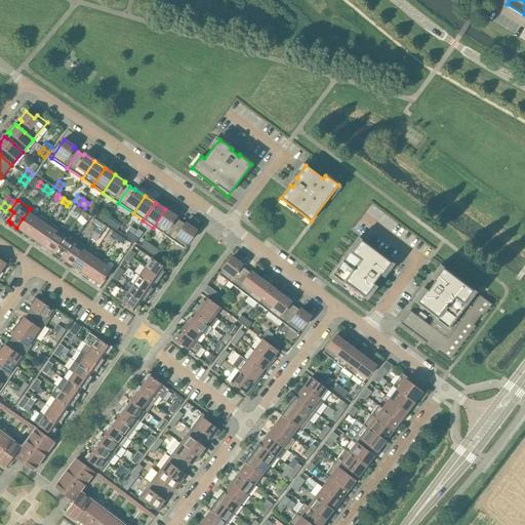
[(79,214),(82,210),(77,206),(74,211),(79,214)]
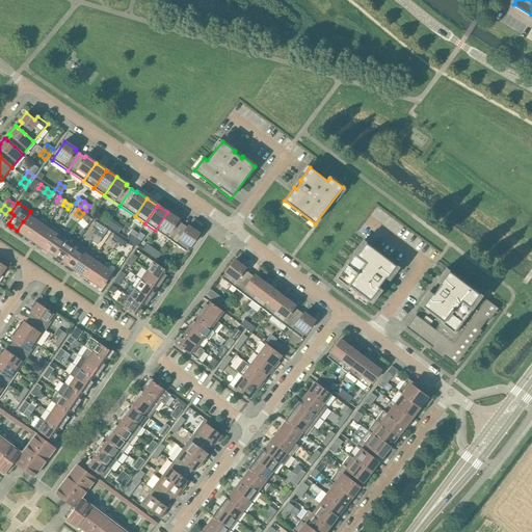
[(37,221),(36,221),(28,215),(31,211),(30,211),(30,212),(23,221),(17,231),(23,235),(24,234),(27,236),(37,221)]
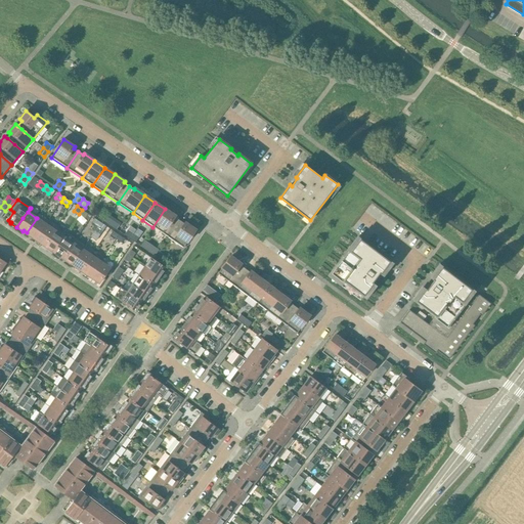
[(168,237),(179,221),(175,217),(175,216),(165,209),(153,227),(168,237)]
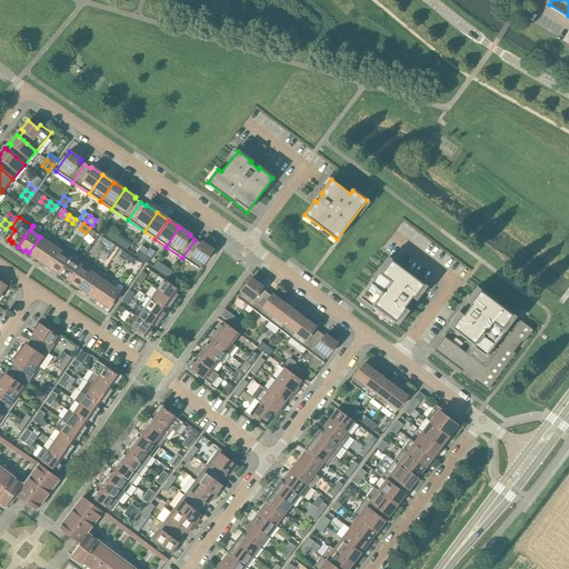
[(89,228),(86,232),(92,237),(96,232),(89,228)]
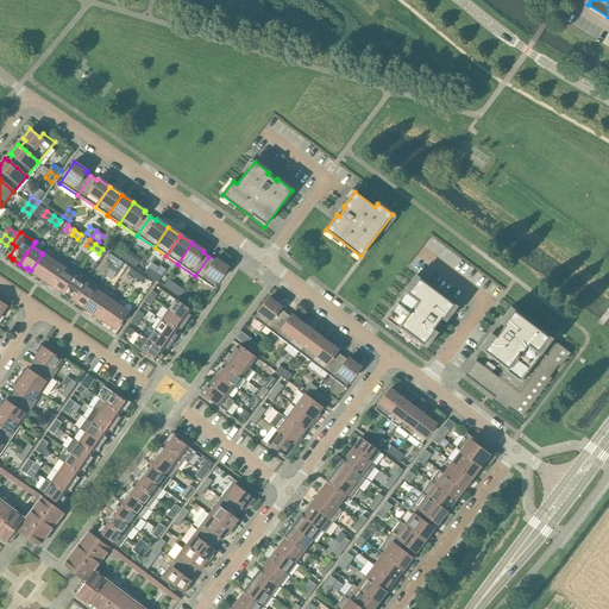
[(48,268),(56,256),(45,249),(42,253),(43,253),(31,270),(35,274),(33,275),(41,278),(48,268)]
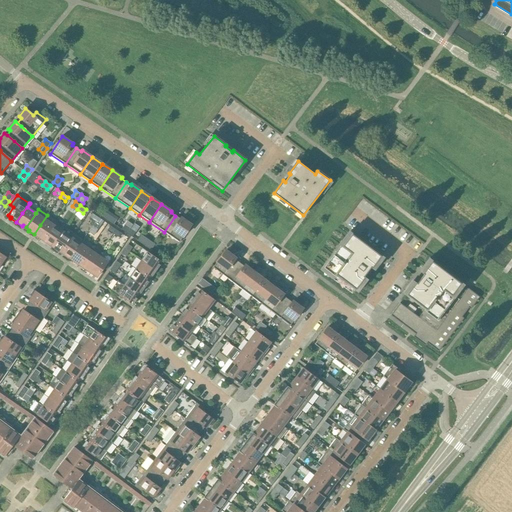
[(106,210),(102,216),(106,219),(110,213),(106,210)]
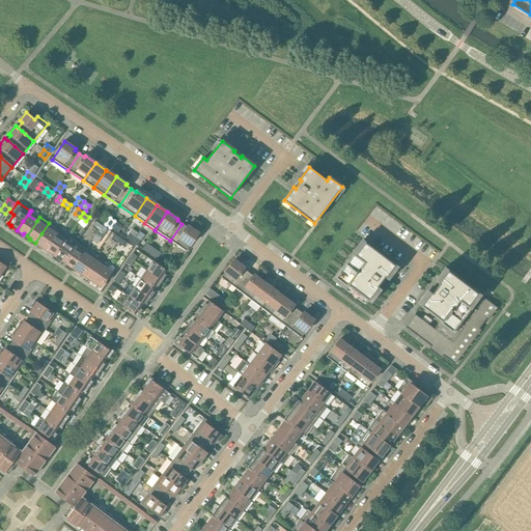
[(58,229),(49,223),(42,233),(35,243),(42,248),(42,247),(45,249),(51,240),(58,229)]
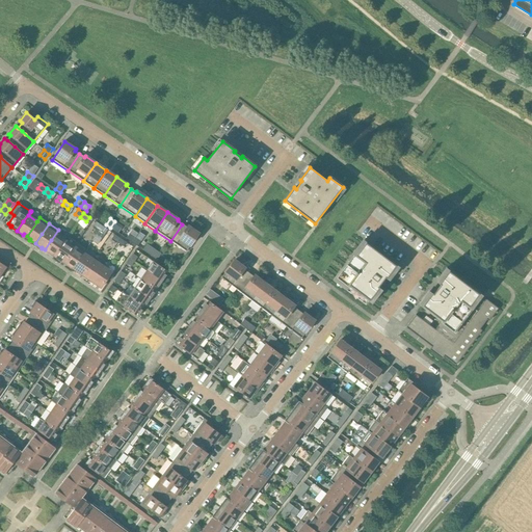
[(182,224),(170,241),(186,251),(198,234),(188,227),(187,228),(182,224)]
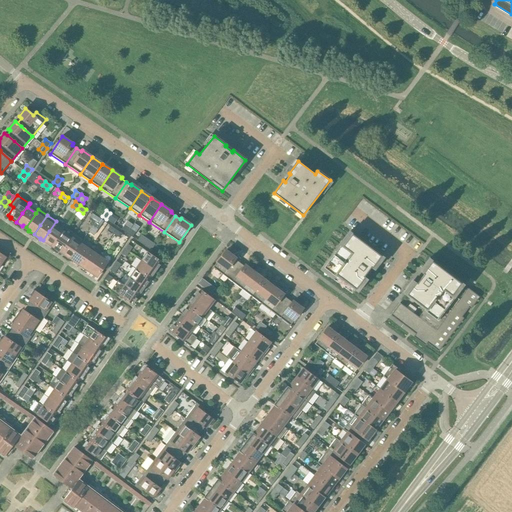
[(92,227),(91,227),(97,231),(101,225),(104,221),(98,217),(95,222),(93,225),(92,227)]
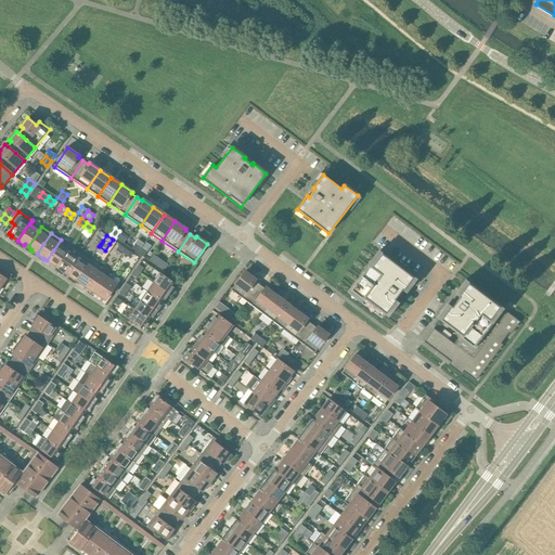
[(71,247),(71,246),(61,240),(53,250),(47,260),(51,262),(50,263),(56,268),(71,247)]
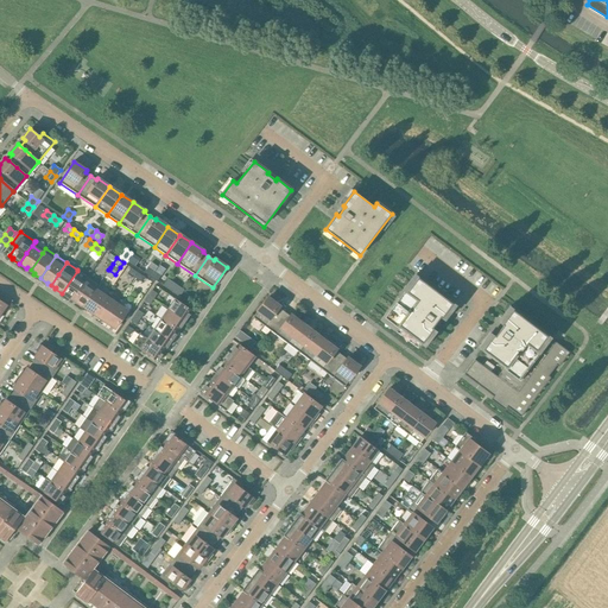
[(151,278),(154,271),(149,266),(144,273),(151,278)]
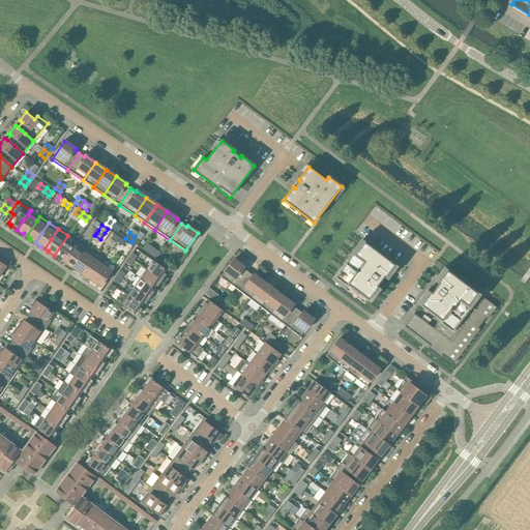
[(117,242),(120,238),(114,234),(111,238),(117,242)]
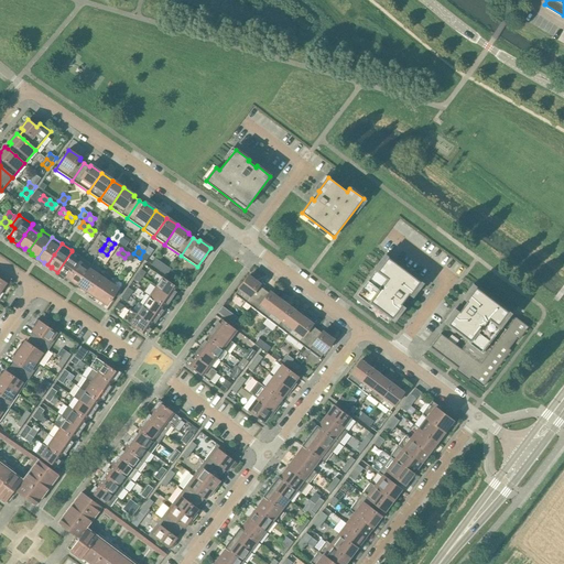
[(82,258),(82,257),(72,250),(72,251),(57,272),(64,277),(64,275),(67,278),(74,268),(82,258)]
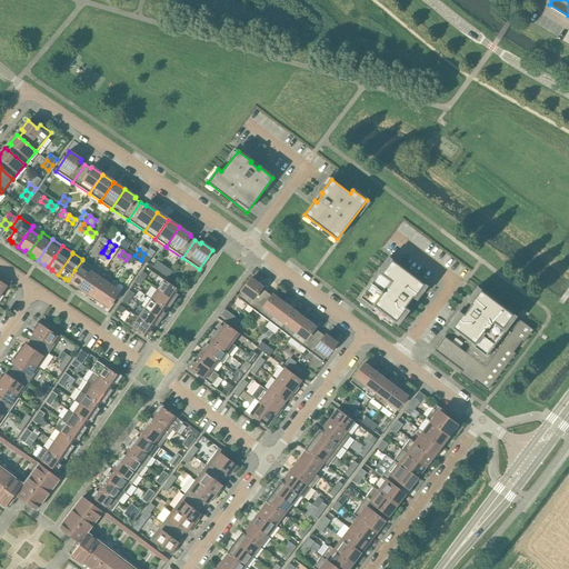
[(145,253),(141,260),(147,263),(151,258),(145,253)]
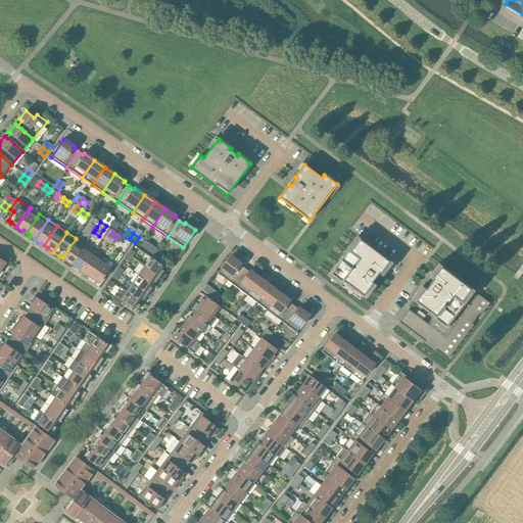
[(84,245),(85,245),(76,238),(76,239),(68,248),(62,257),(66,259),(65,260),(70,265),(78,255),(84,245)]
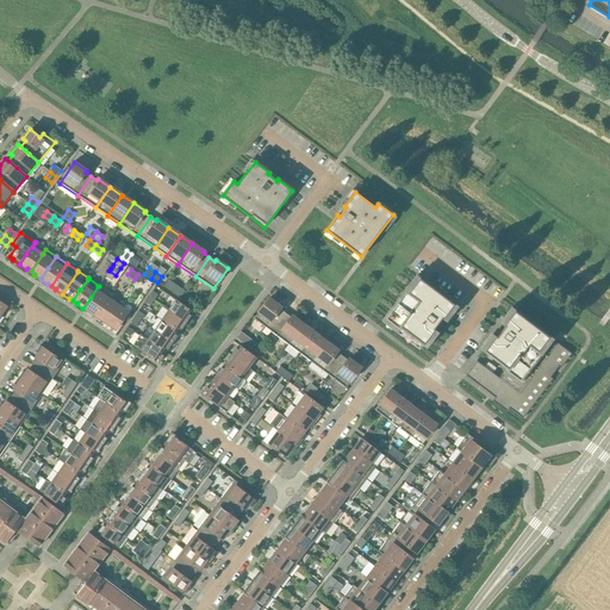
[(454,305),(419,279),(409,292),(406,291),(387,317),(424,344),(435,330),(434,329),(437,323),(442,318),(443,319),(454,305)]
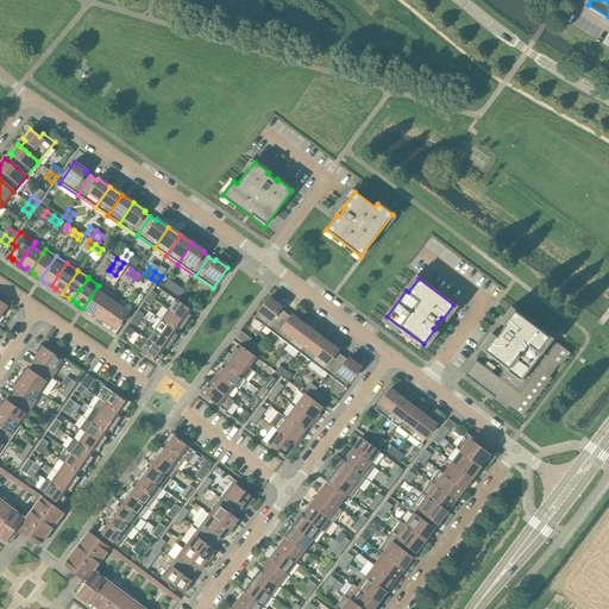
[(108,293),(110,293),(99,286),(98,286),(90,297),(82,308),(89,313),(90,312),(94,314),(106,296),(108,293)]
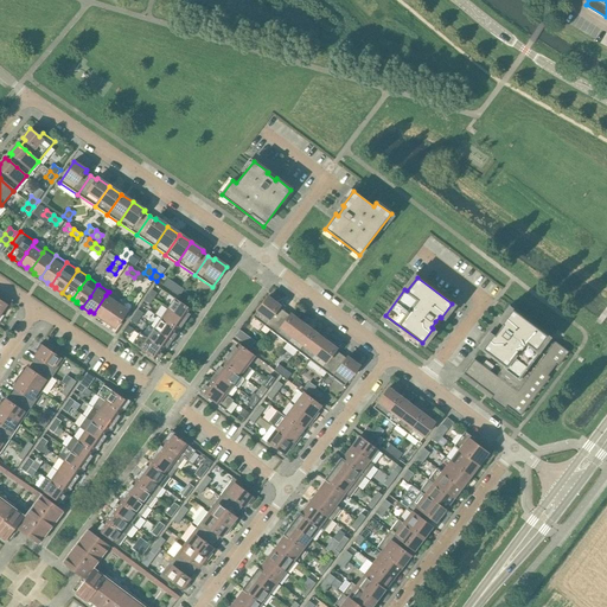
[(184,292),(180,298),(187,302),(191,296),(184,292)]
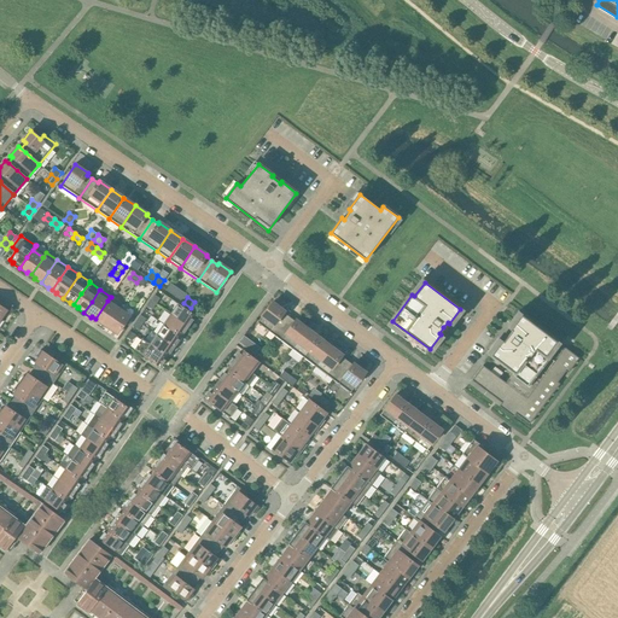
[(108,301),(95,319),(99,321),(99,322),(105,327),(118,309),(108,301)]
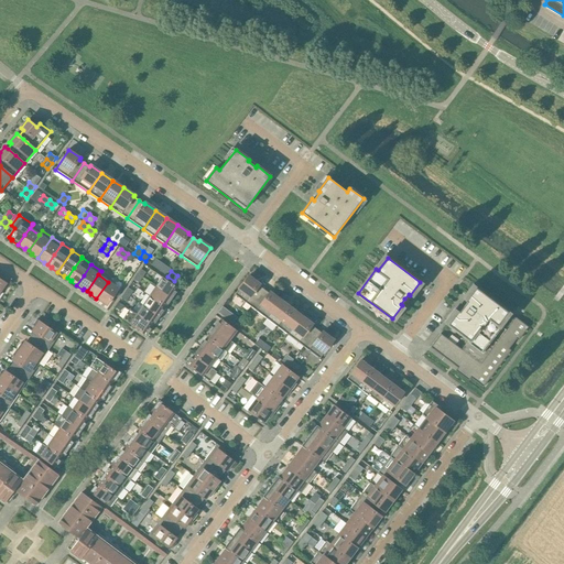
[(250,306),(263,290),(259,285),(260,284),(248,277),(235,294),(250,306)]
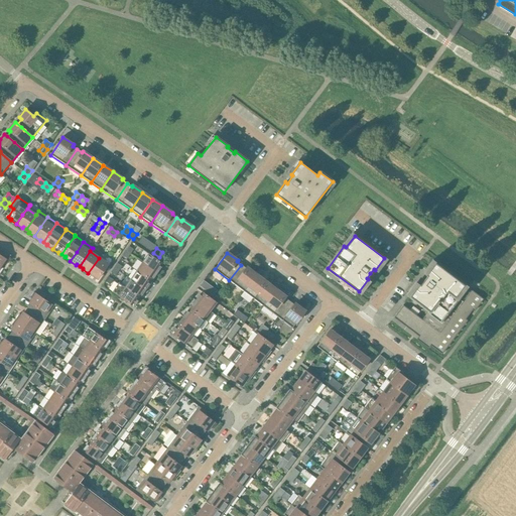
[(142,262),(157,272),(163,264),(148,254),(142,262)]
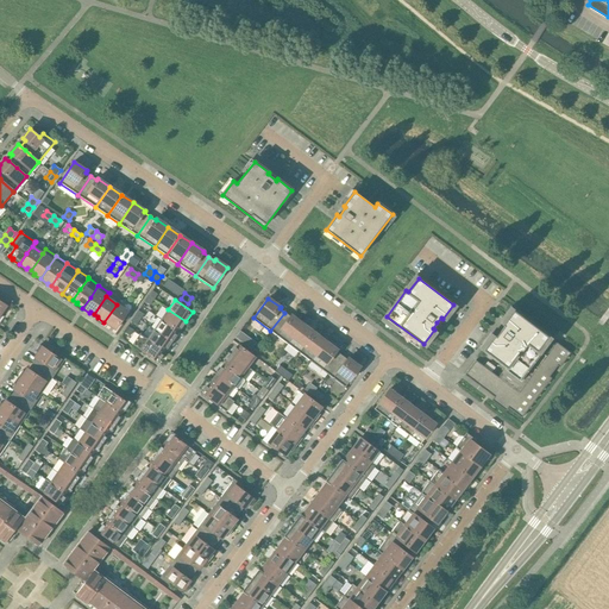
[(117,305),(104,322),(111,327),(112,326),(115,328),(123,319),(126,321),(131,314),(117,305)]
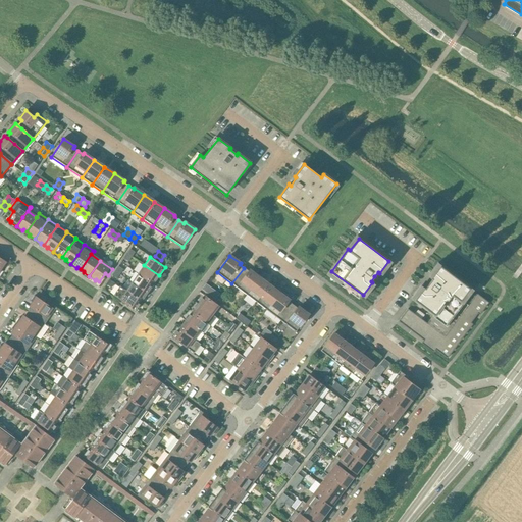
[(153,284),(159,275),(144,265),(138,274),(153,284)]
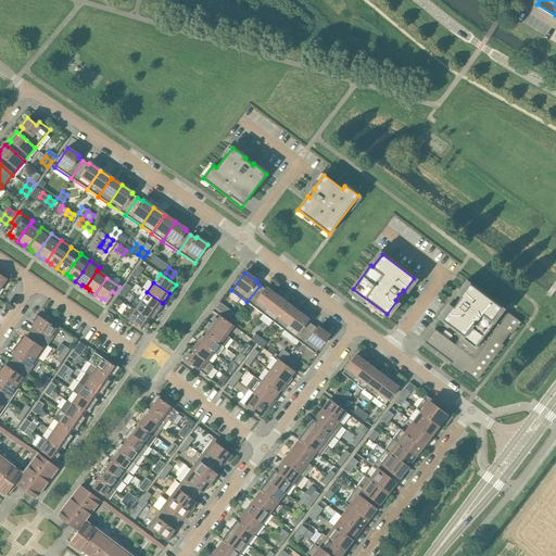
[(498,310),(501,307),(469,283),(458,297),(460,298),(457,302),(453,307),(452,306),(441,319),(463,335),(455,344),(434,329),(424,342),(451,363),(450,364),(449,366),(462,376),(464,373),(477,381),(493,358),(504,345),(502,344),(508,335),(510,336),(521,323),(507,313),(506,315),(503,312),(498,310)]
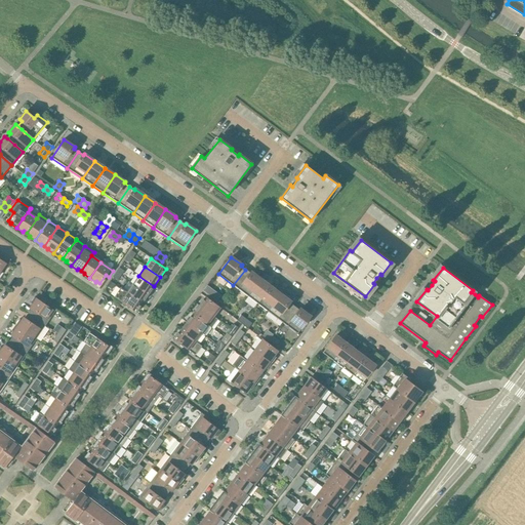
[(248,296),(260,279),(251,272),(250,273),(245,270),(233,285),(248,296)]
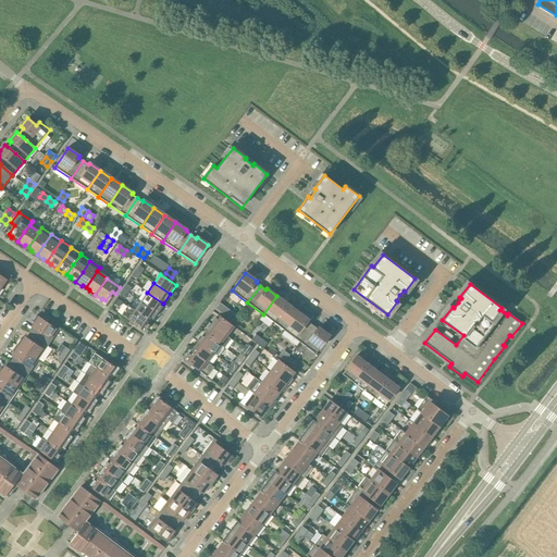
[(157,312),(163,304),(147,293),(141,301),(157,312)]
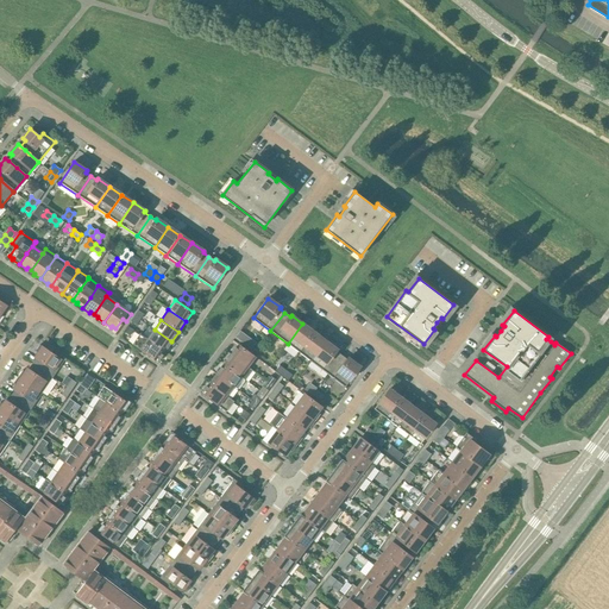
[(299,353),(314,333),(302,324),(288,344),(299,353)]
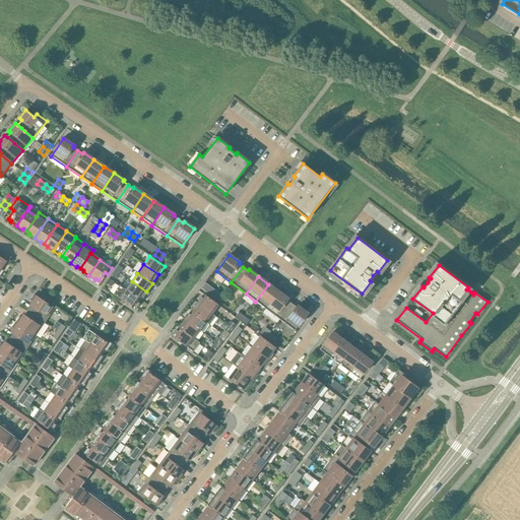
[(111,286),(114,281),(109,278),(106,283),(111,286)]
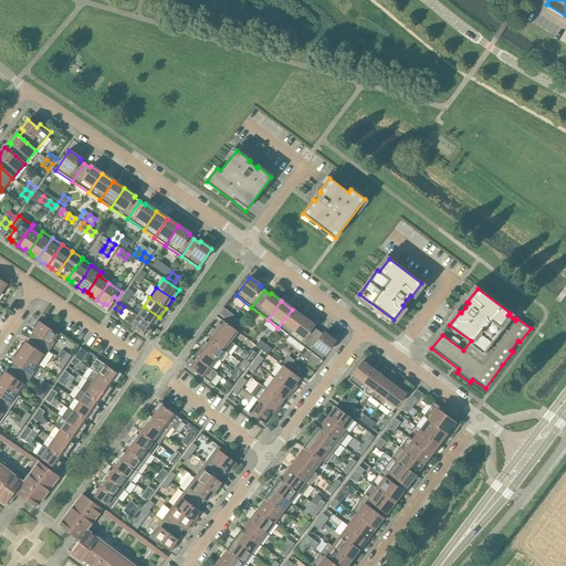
[(154,327),(159,317),(144,306),(137,315),(137,316),(154,327)]
